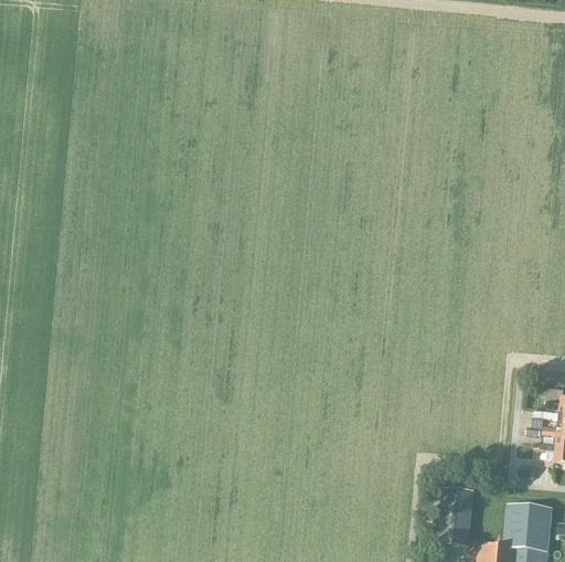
[(557,413),(564,413),(564,398),(562,398),(563,390),(545,388),(544,402),(558,403),(557,413)]
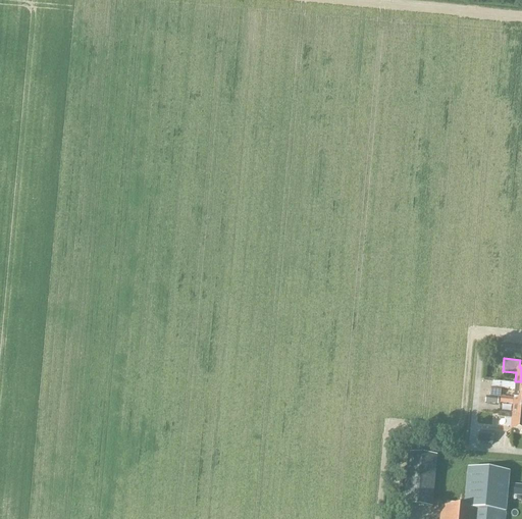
[(521,381),(515,381),(492,379),(492,385),(514,387),(514,397),(521,397),(521,381)]
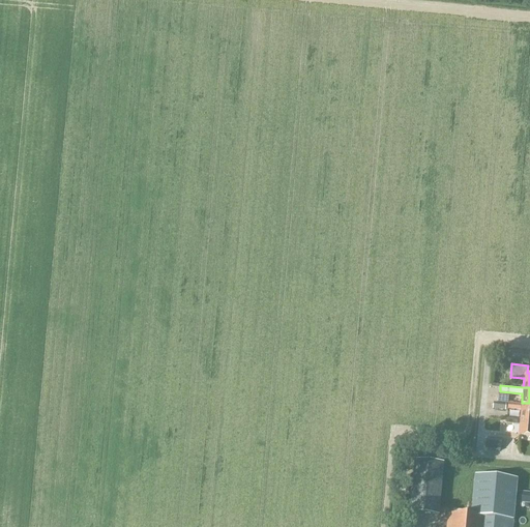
[(509,402),(500,401),(500,402),(493,401),(493,407),(507,409),(507,407),(521,408),(520,417),(529,418),(529,403),(522,403),(509,402)]
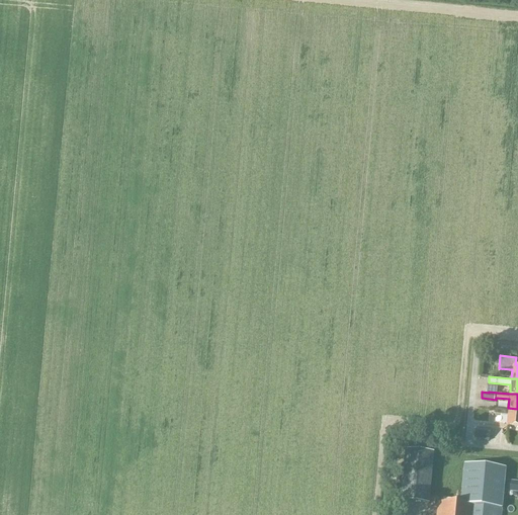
[(517,409),(508,408),(495,407),(495,412),(502,413),(508,413),(507,423),(517,424),(517,409)]
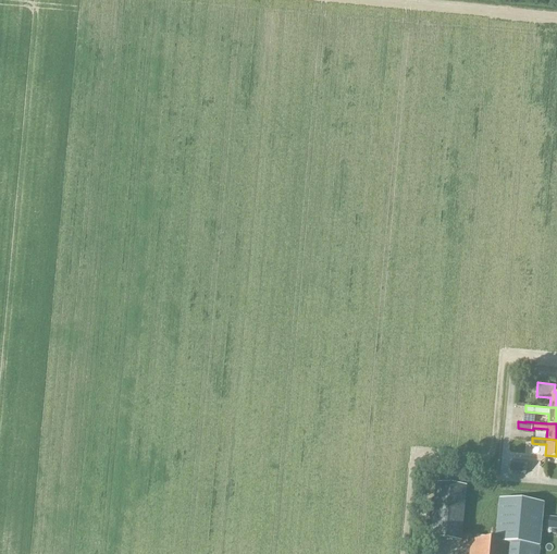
[(527,469),(528,458),(511,456),(510,468),(527,469)]
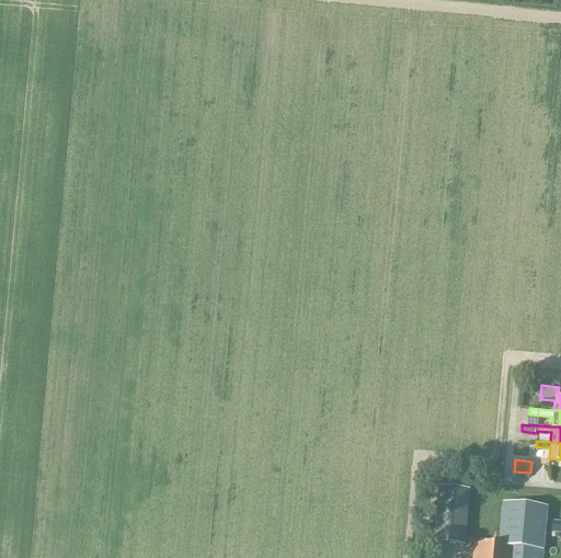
[(471,488),(441,485),(433,539),(464,544),(471,488)]
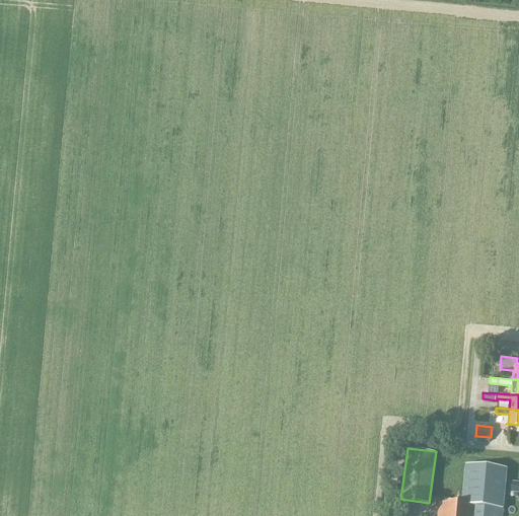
[(473,505),(472,515),(501,515),(503,508),(507,468),(466,464),(462,504),(473,505)]
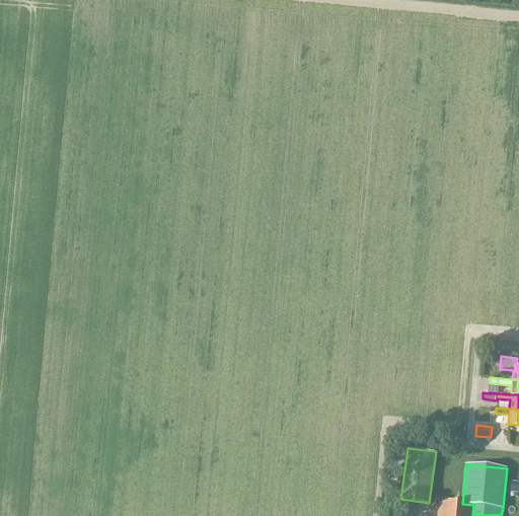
[(472,515),(473,505),(439,502),(437,515),(472,515)]
